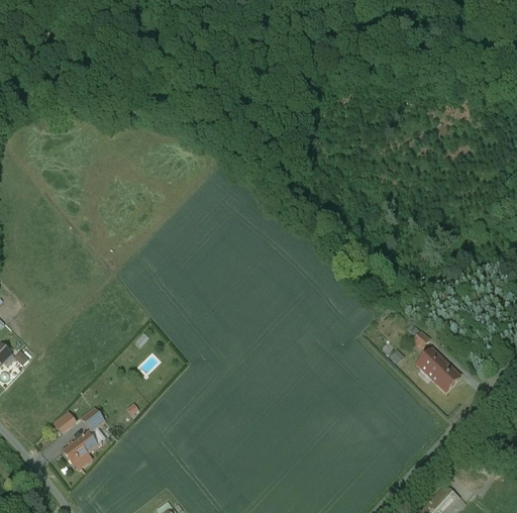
[(143,331),(133,340),(138,345),(148,336),(143,331)]
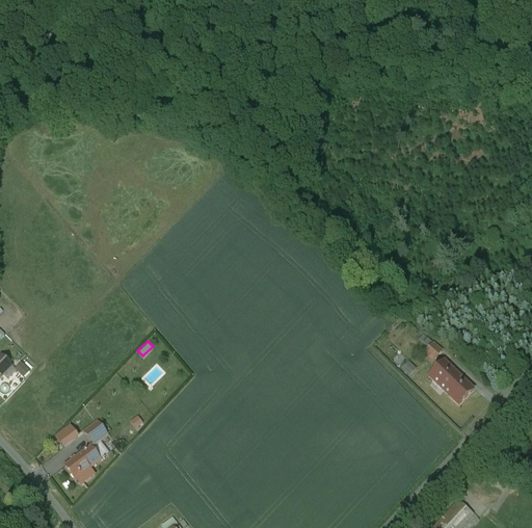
[(442,348),(432,341),(424,350),(433,358),(442,348)]
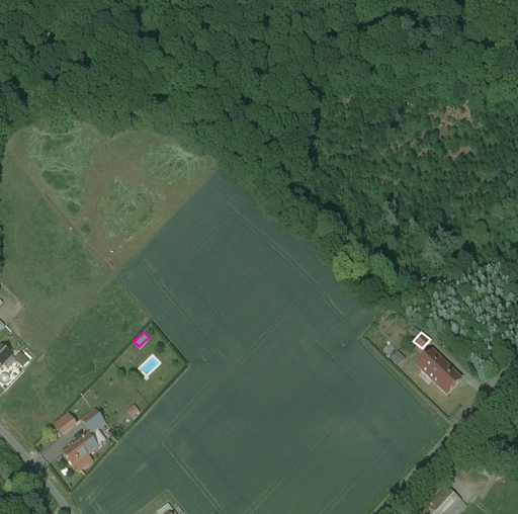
[(0,343),(0,365),(11,354),(0,343)]
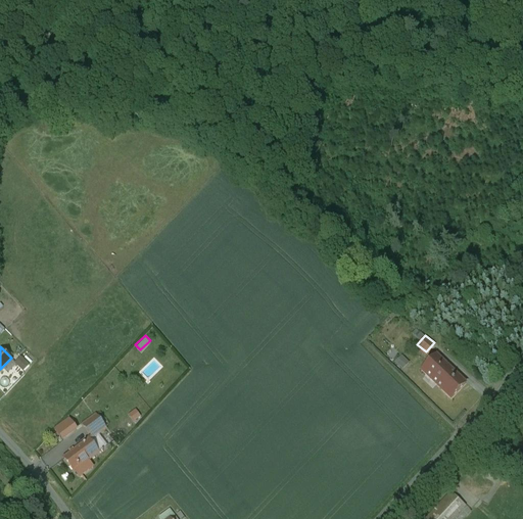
[(394,359),(402,365),(409,358),(400,351),(394,359)]
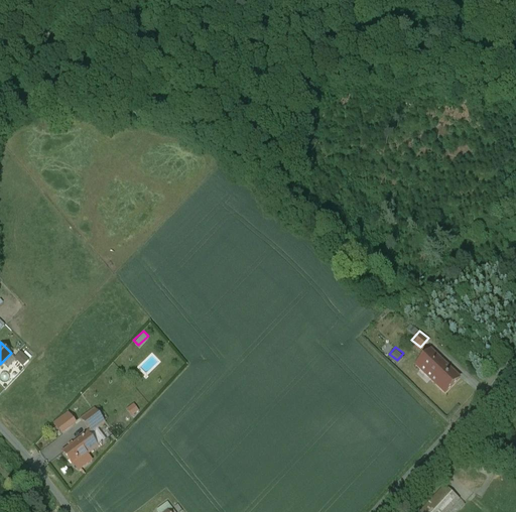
[(28,358),(20,350),(15,355),(22,363),(28,358)]
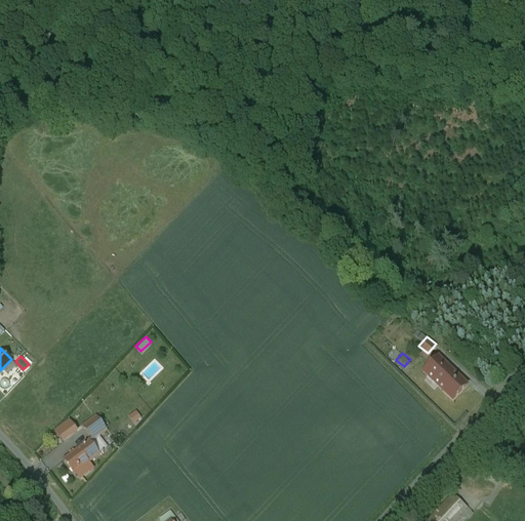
[(444,360),(439,365),(433,359),(423,369),(425,369),(438,383),(452,368),(444,360)]
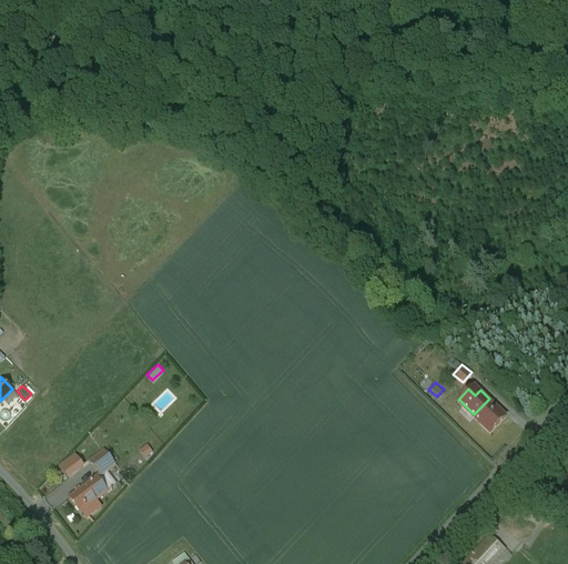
[(474,414),(474,415),(489,430),(505,413),(489,399),(474,414)]
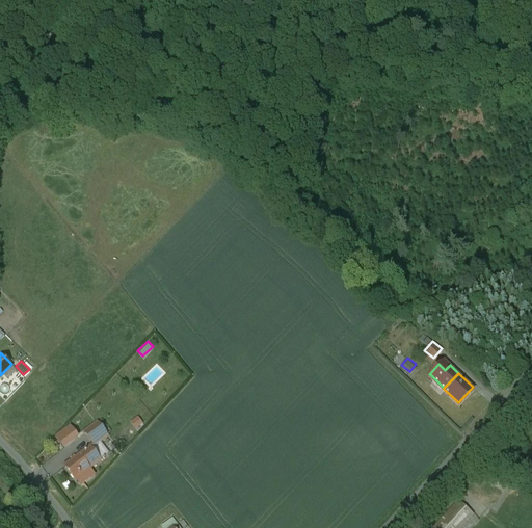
[(137,413),(130,419),(135,426),(142,420),(137,413)]
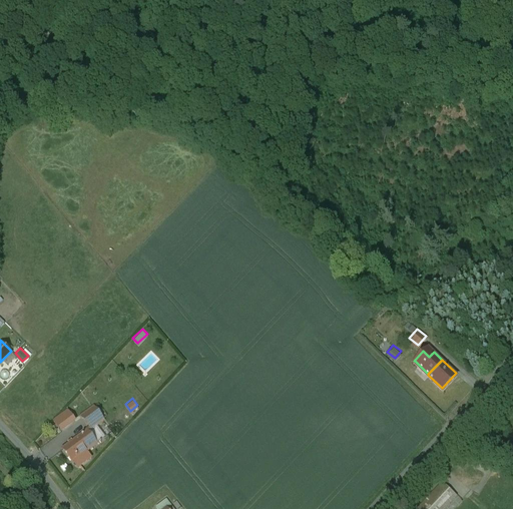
[(93,406),(82,414),(92,427),(103,419),(93,406)]
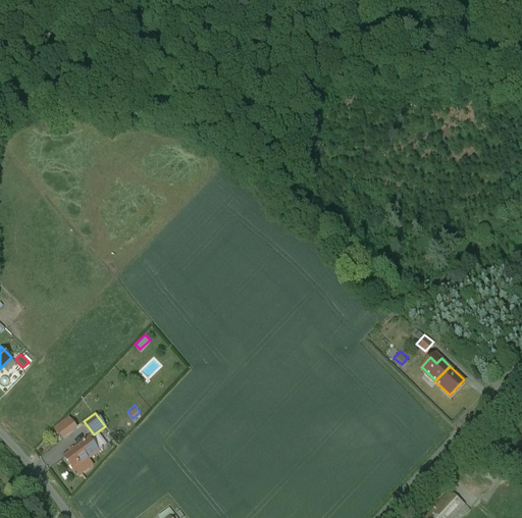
[(67,414),(51,425),(60,437),(75,426),(67,414)]
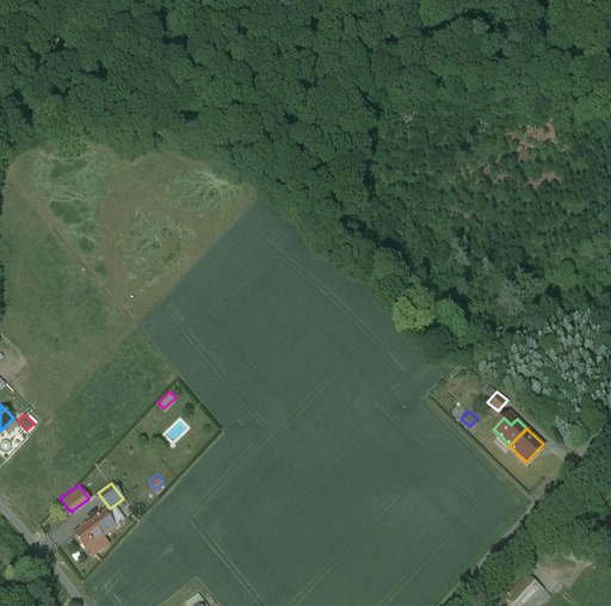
[(104,511),(76,532),(86,546),(115,525),(104,511)]
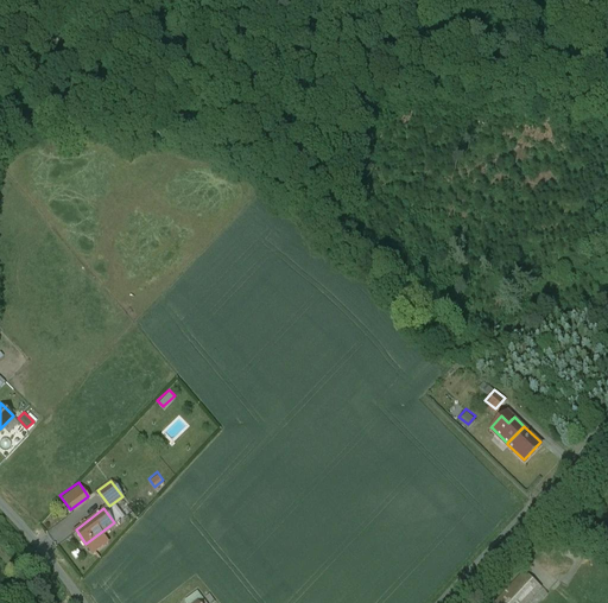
[(525,570),(492,602),(523,602),(540,585),(525,570)]
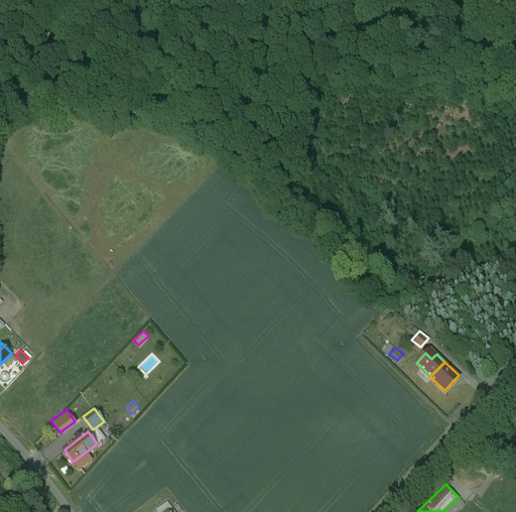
[(171,505),(166,499),(156,507),(159,511),(162,511),(167,508),(171,505)]
